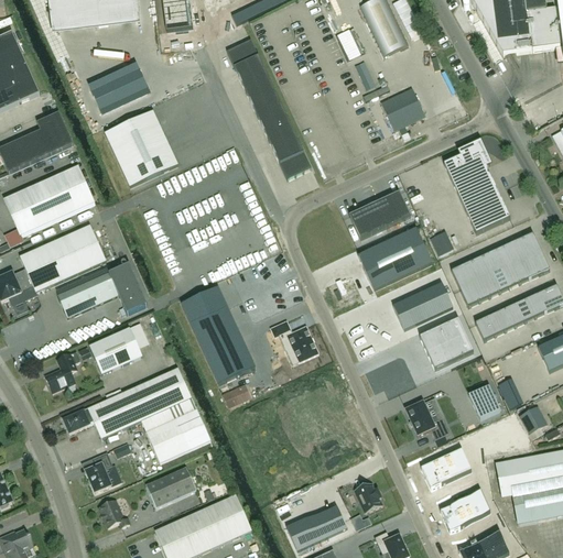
[(47,0),(51,21),(138,10),(137,0),(47,0)]
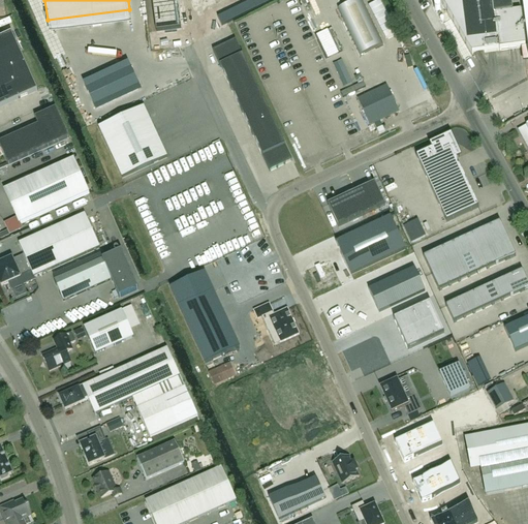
[(153,0),(156,26),(182,23),(179,0),(153,0)]
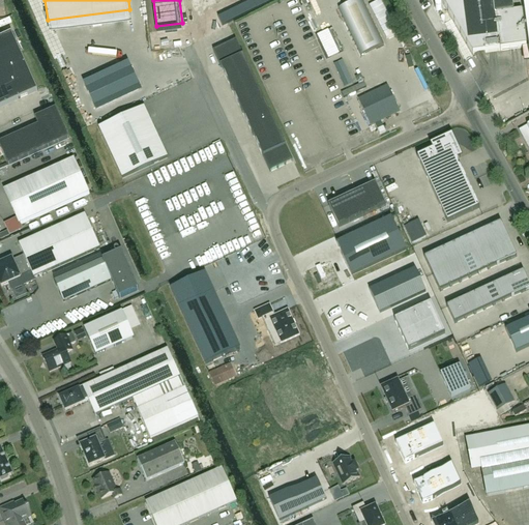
[(346,0),(338,4),(359,52),(382,40),(362,0),(346,0)]
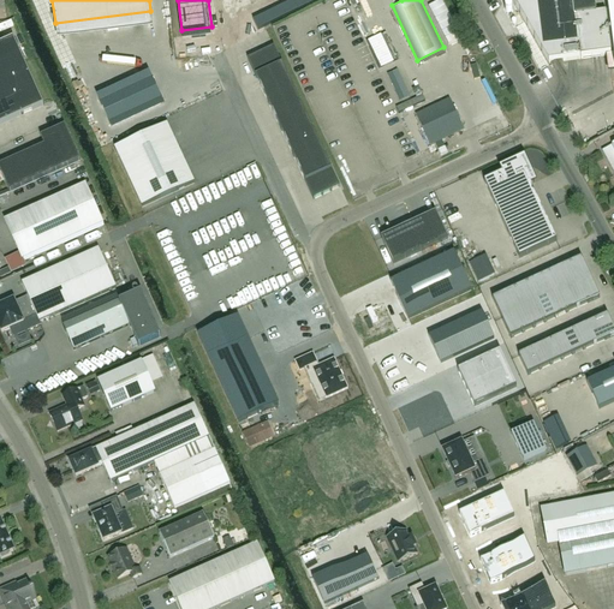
[(513,0),(547,59),(610,51),(603,0),(606,0),(613,64),(613,0),(513,0)]
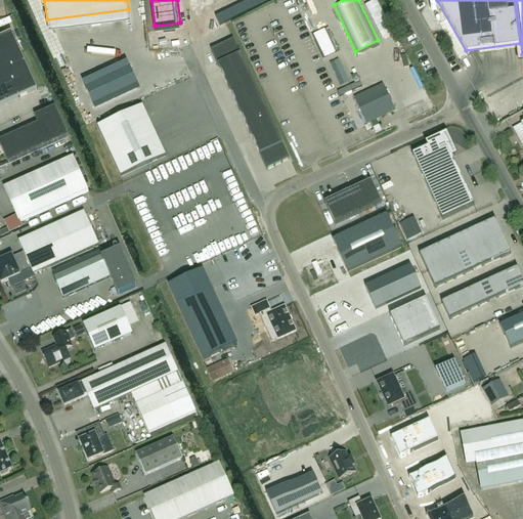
[(0,67),(24,56),(10,28),(0,33),(0,67)]
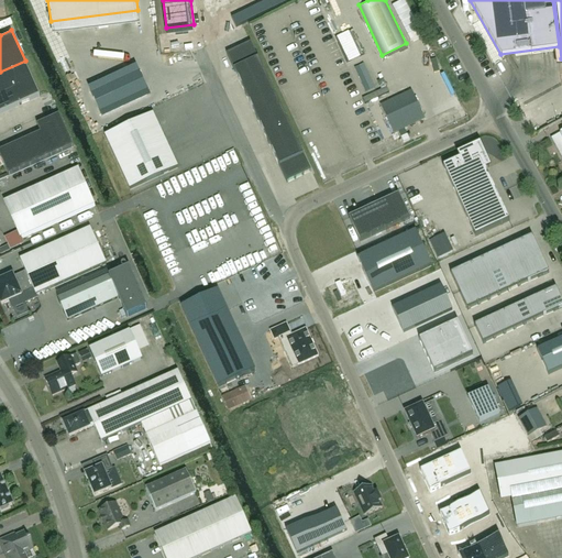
[(250,39),(241,42),(249,57),(257,53),(250,39)]
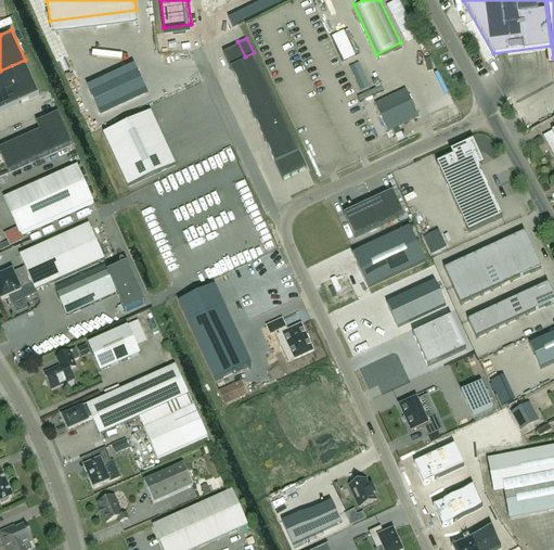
[(237,41),(230,46),(236,61),(245,56),(237,41)]
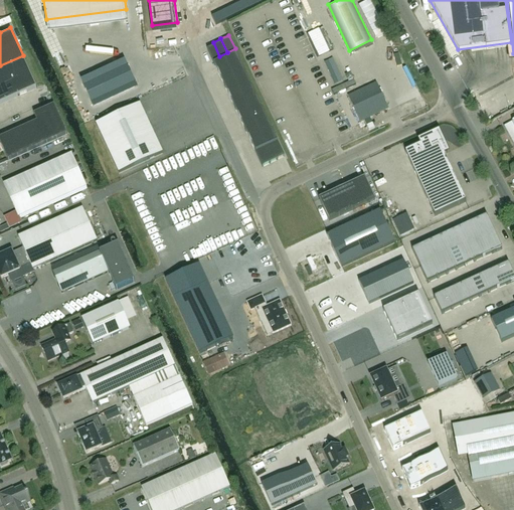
[(213,42),(206,45),(213,59),(219,56),(213,42)]
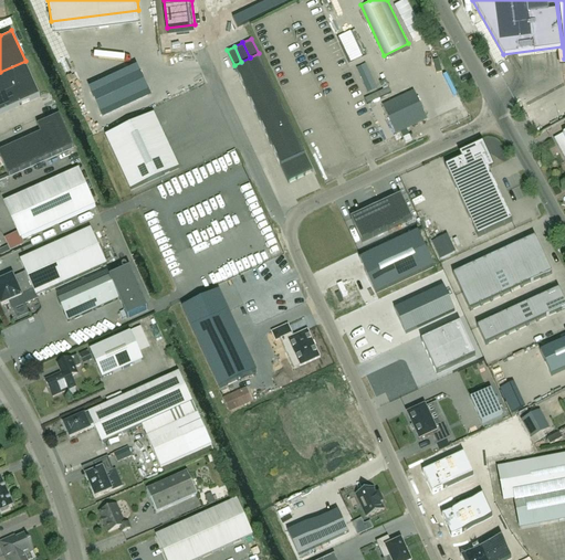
[(241,62),(234,65),(240,77),(264,65),(259,53),(250,57),(241,62)]
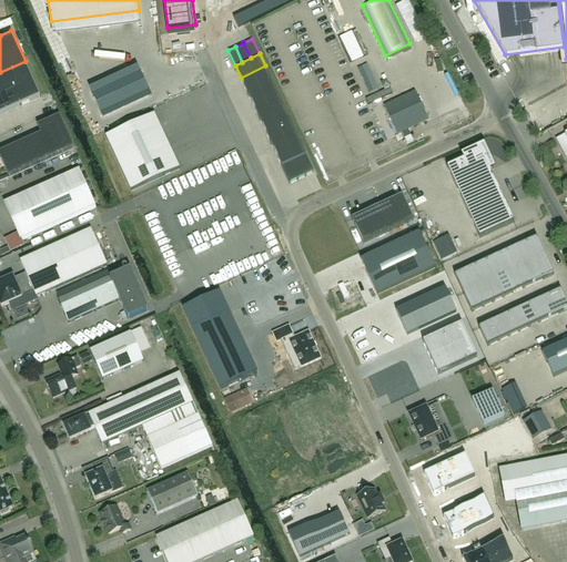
[(26,61),(0,72),(0,110),(39,92),(26,61)]
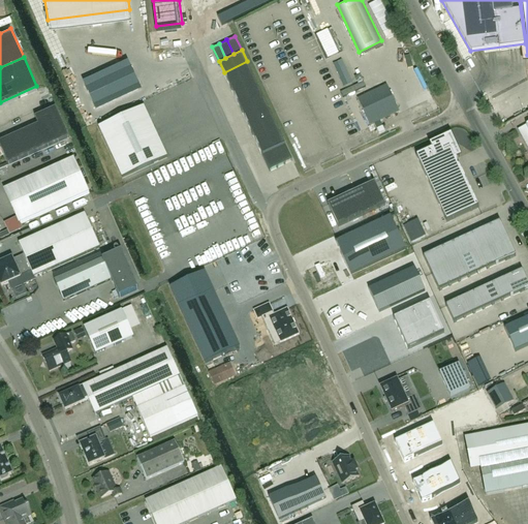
[(247,61),(224,72),(229,84),(252,72),(247,61)]
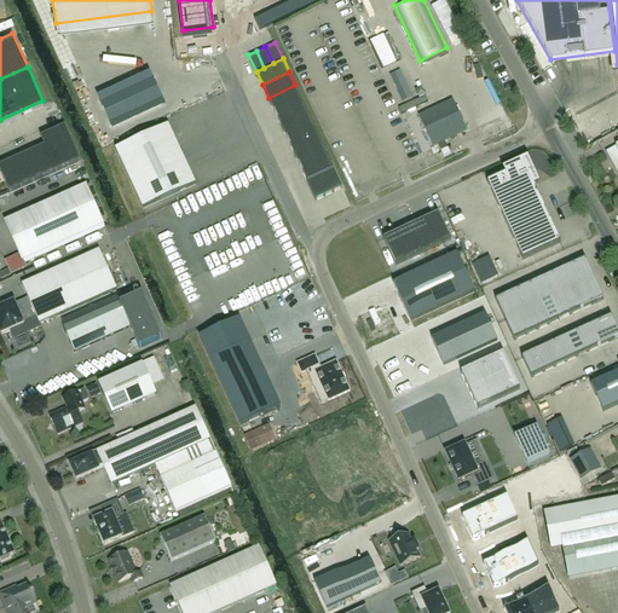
[(295,85),(269,98),(275,111),(301,98),(295,85)]
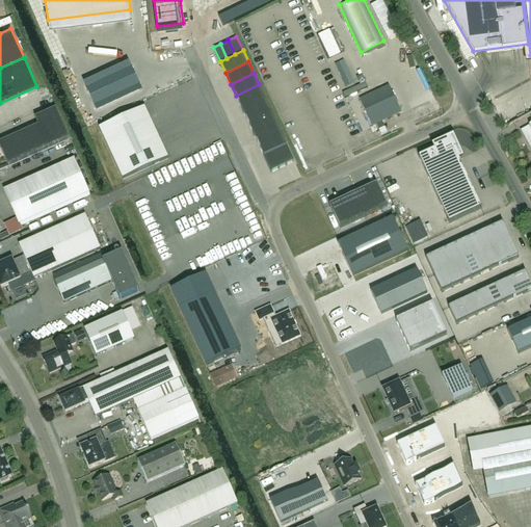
[(359,96),(371,122),(400,109),(388,82),(359,96)]
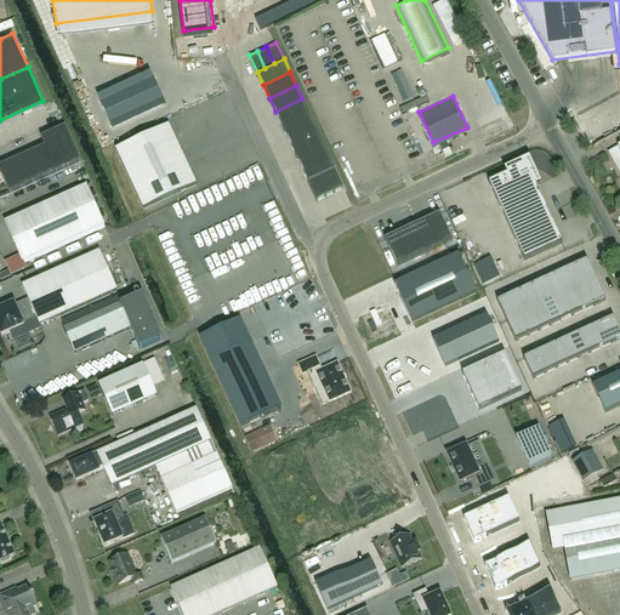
[(302,98),(276,112),(282,125),(308,112),(302,98)]
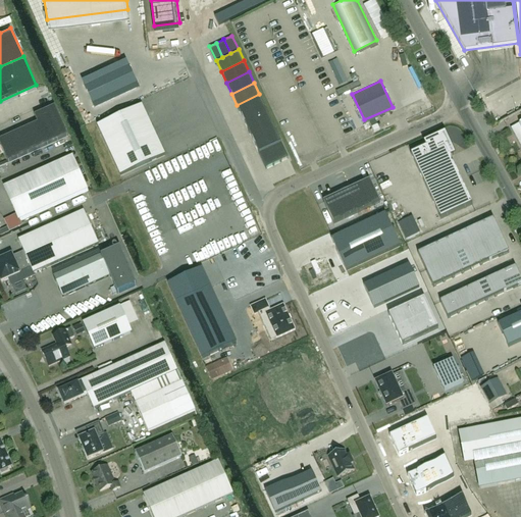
[(259,94),(237,105),(242,115),(264,105),(259,94)]
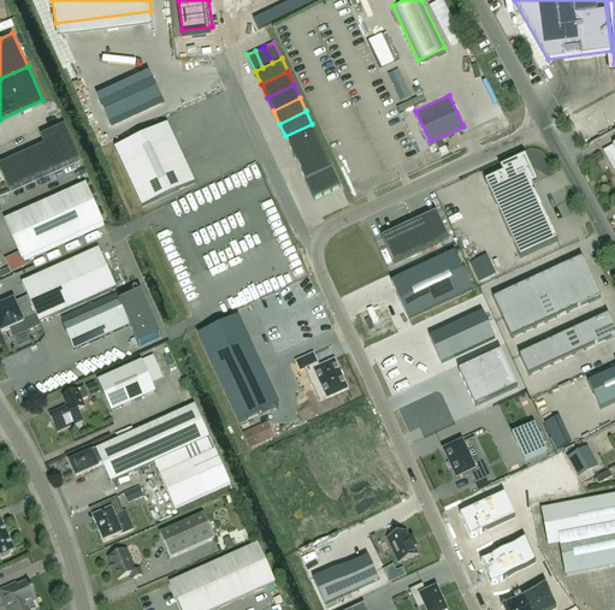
[(0,167),(9,187),(80,155),(64,120),(40,131),(43,141),(0,160),(0,167)]
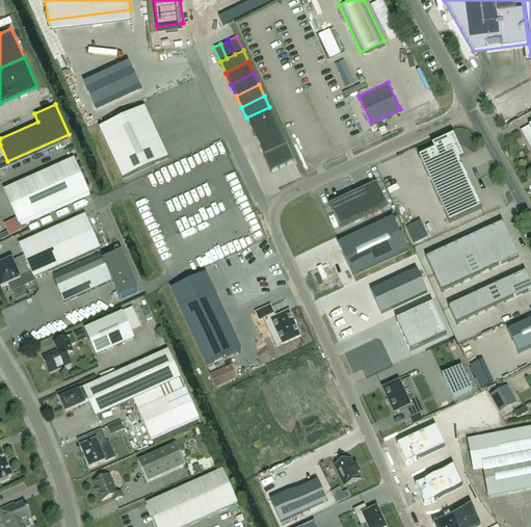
[(167,154),(143,104),(99,125),(122,175),(167,154)]
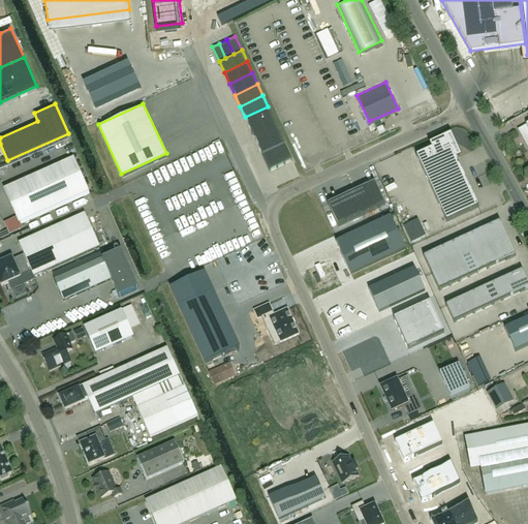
[(268,106),(245,117),(251,128),(274,118),(268,106)]
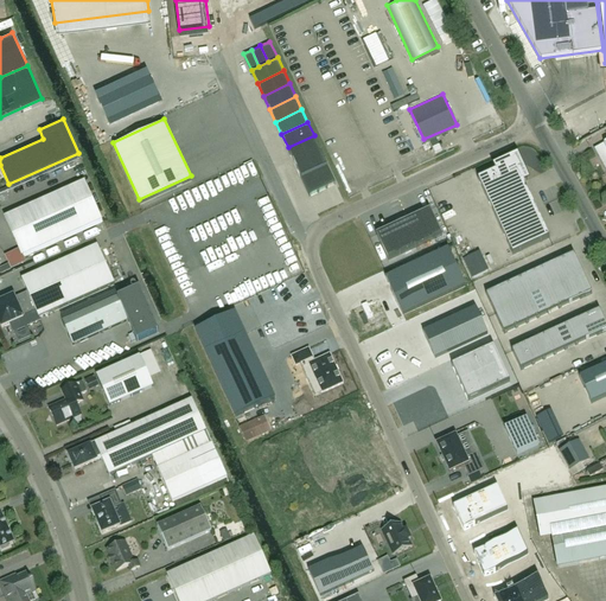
[(314,135),(288,147),(294,160),(320,148),(314,135)]
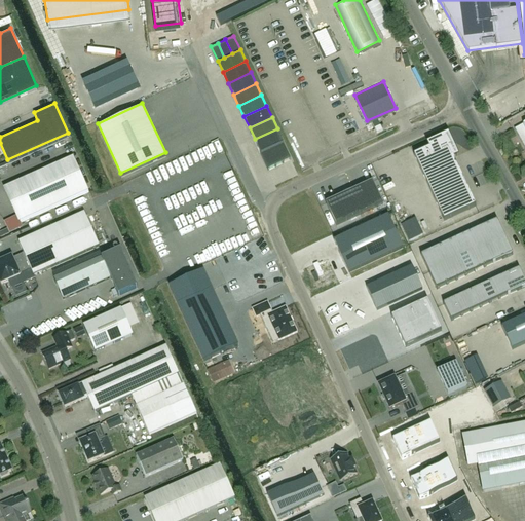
[(524,118),(514,124),(524,145),(524,144),(524,118)]
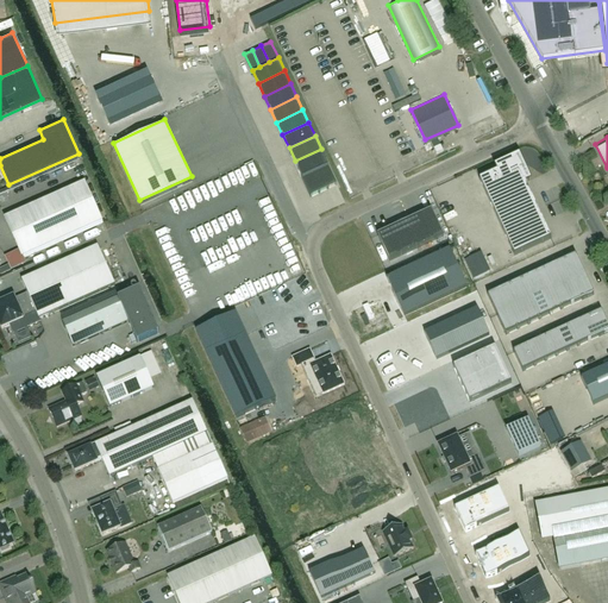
[(321,149),(295,161),(301,174),(309,170),(318,167),(327,162),(321,149)]
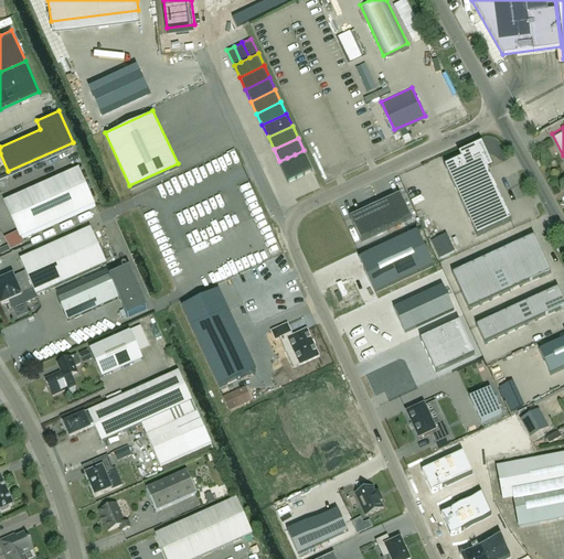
[(487,157),(480,141),(460,150),(461,154),(444,162),(476,233),(510,217),(483,158),(486,156),(487,157)]
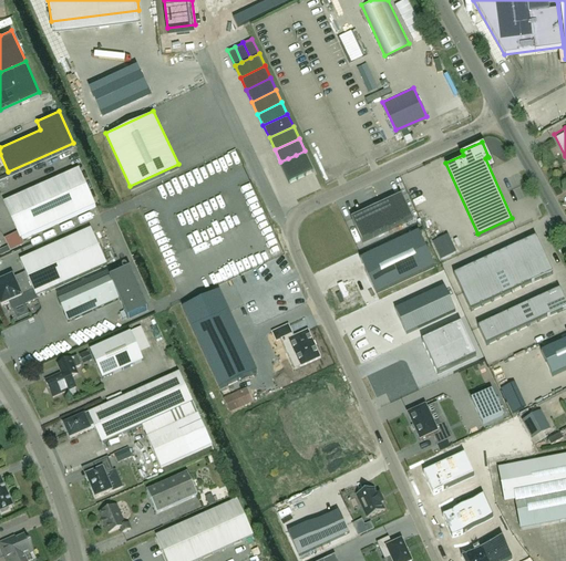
[(305,151),(296,155),(304,172),(312,167),(305,151)]
